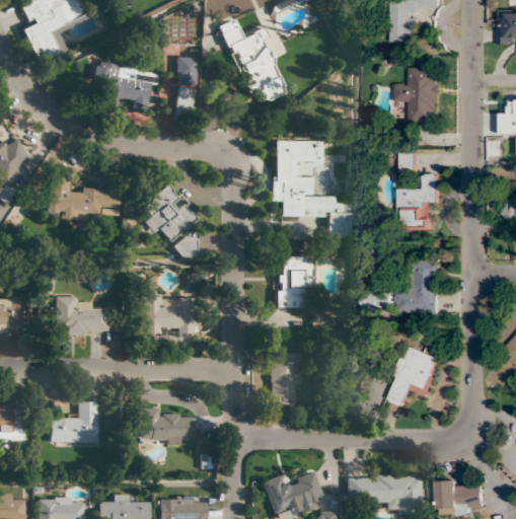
[(22,0),(19,1),(30,26),(23,29),(38,64),(67,52),(59,31),(88,20),(79,0),(22,0)]
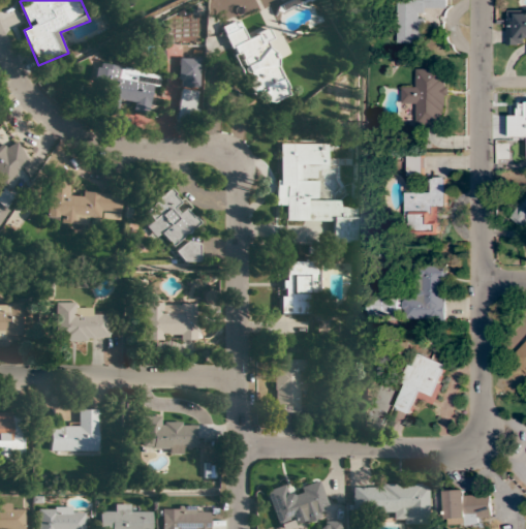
[(400,0),(400,42),(428,42),(428,10),(451,10),(451,0),(400,0)]
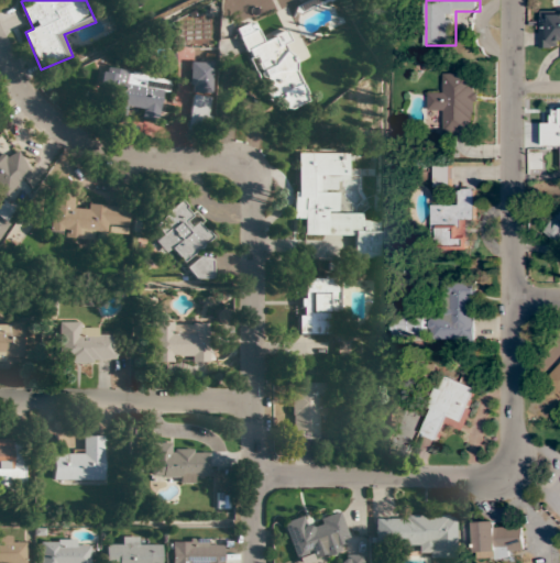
[(542,48),(559,47),(559,11),(542,12),(542,48)]
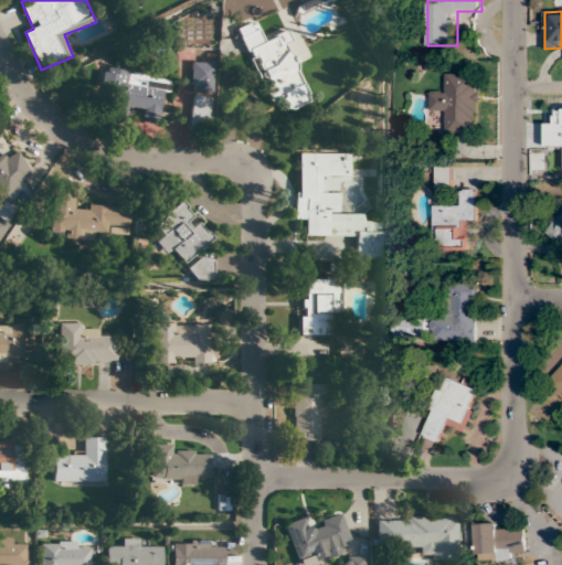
[(265,41),(257,21),(240,28),(269,102),(283,96),(288,110),(311,100),(288,44),(294,42),(289,31),(265,41)]
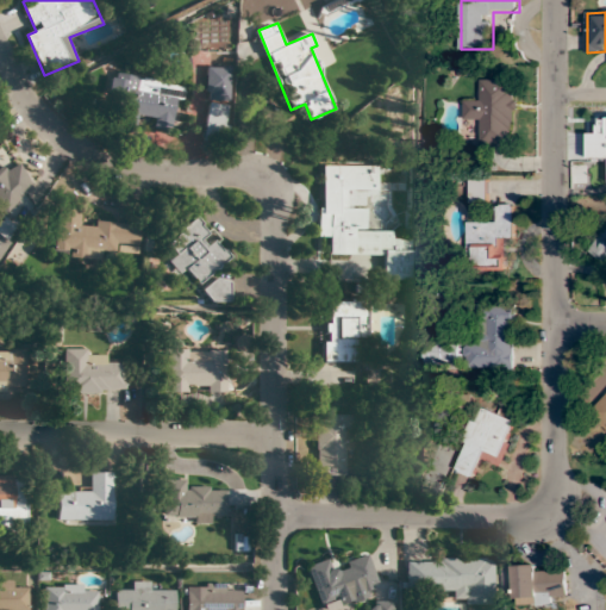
[(231,67),(208,67),(208,95),(231,95),(231,67)]
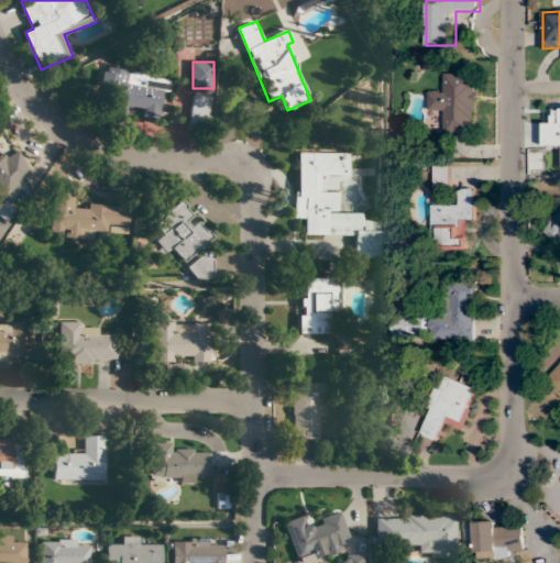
[(171,77),(106,66),(101,90),(111,91),(108,113),(129,117),(130,107),(144,109),(142,119),(162,122),(171,77)]
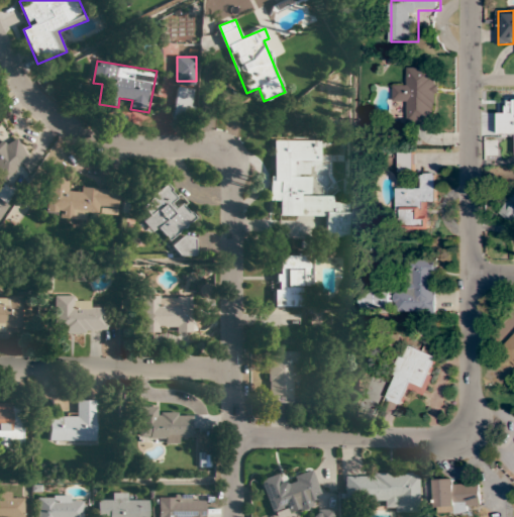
[(406,122),(432,122),(432,113),(438,113),(438,68),(406,68),(406,87),(396,87),(396,102),(406,102),(406,122)]
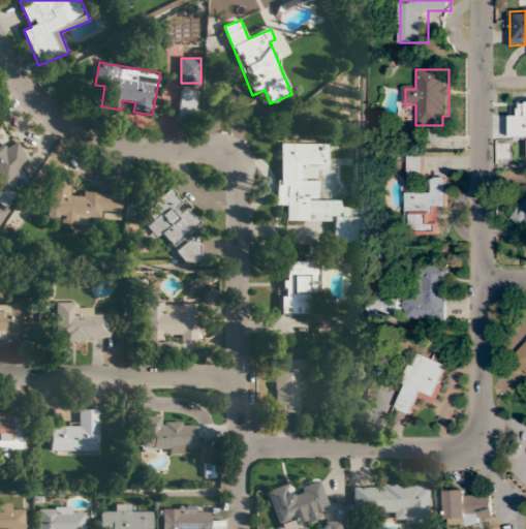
[(179,119),(195,121),(199,92),(182,90),(179,119)]
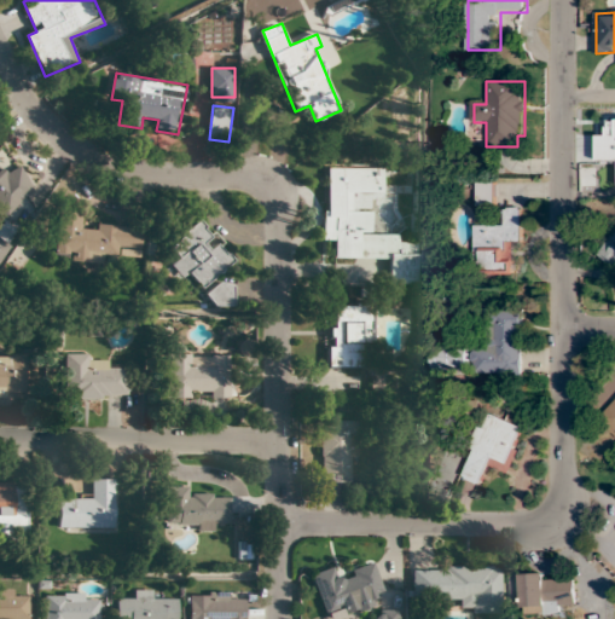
[(0,208),(9,217),(39,187),(18,166),(10,174),(0,163),(0,208)]
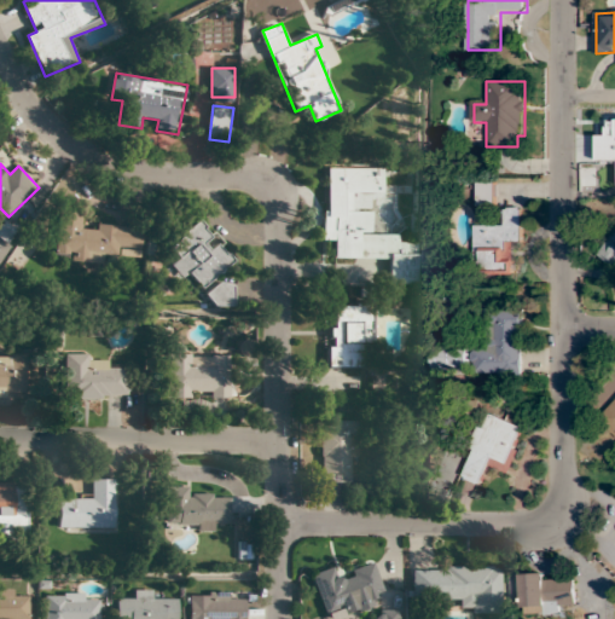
[(392,259),(390,284),(418,284),(419,243),(400,243),(400,235),(373,235),(373,212),(353,212),(354,192),(383,194),(384,168),(326,167),(325,241),(337,242),(337,259),(392,259)]
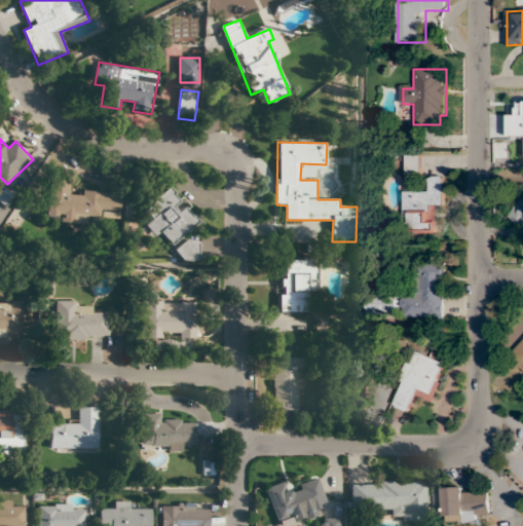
[(408,176),(423,176),(423,154),(408,154),(408,176)]
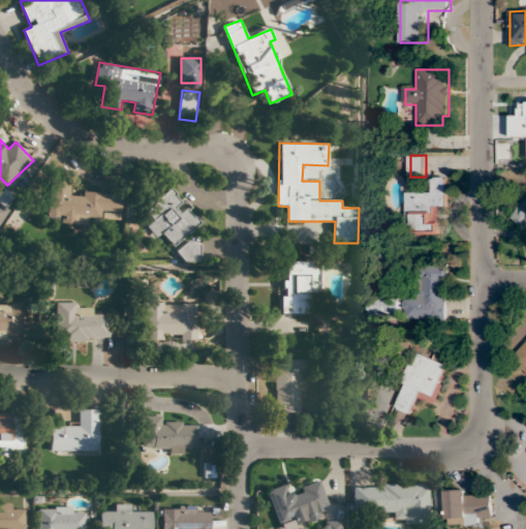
[(439,209),(449,209),(449,178),(431,178),(431,190),(407,190),(408,223),(416,223),(418,234),(440,234),(439,209)]
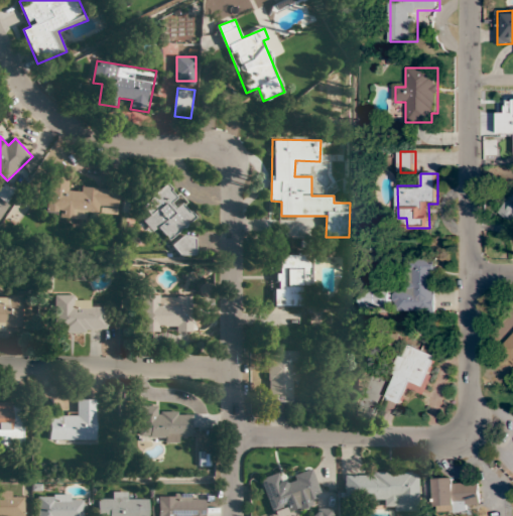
[(120,190),(70,188),(71,176),(49,175),(47,217),(80,219),(80,209),(119,211),(120,190)]
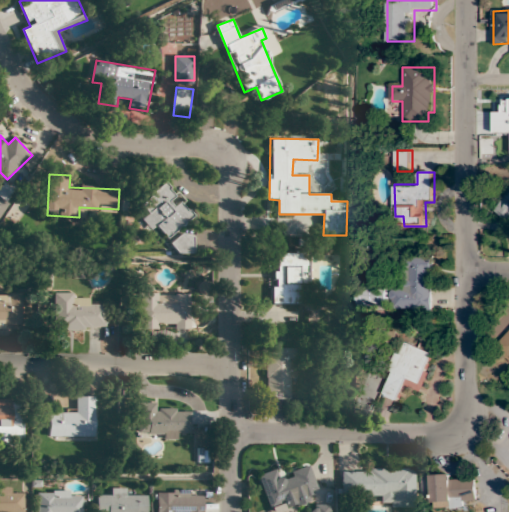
[(196,215),(181,198),(182,197),(166,181),(141,204),(149,213),(140,222),(151,233),(158,227),(169,240),(196,215)]
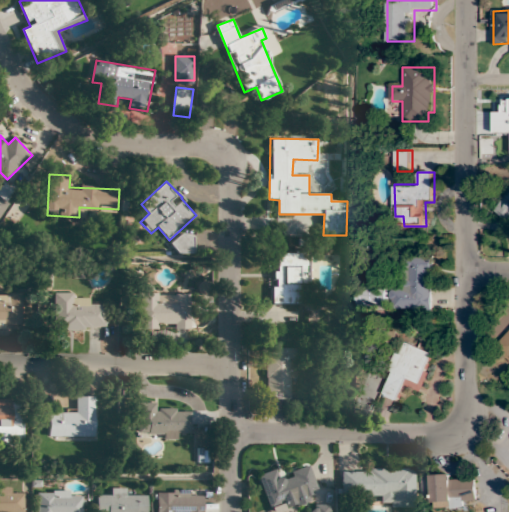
[(508,192),(497,209),(508,217),(508,192)]
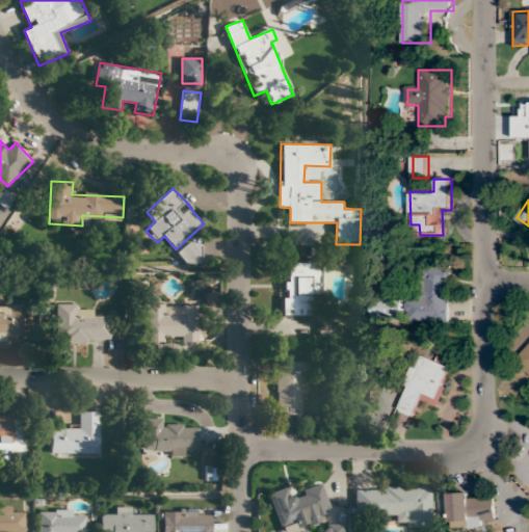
[(0,225),(10,212),(0,204),(0,225)]
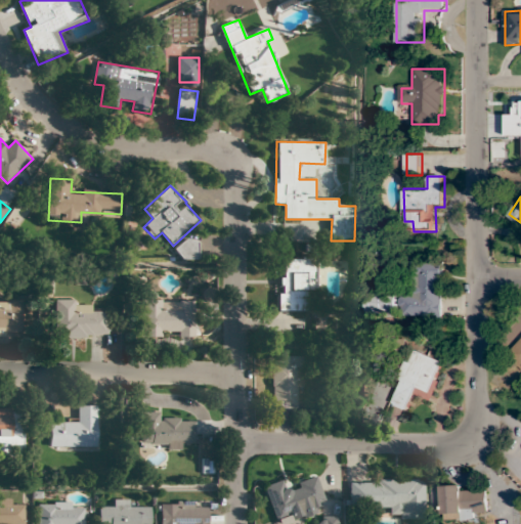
[(317,257),(287,257),(287,267),(279,267),(279,311),(306,311),(306,290),(317,290),(317,257)]
